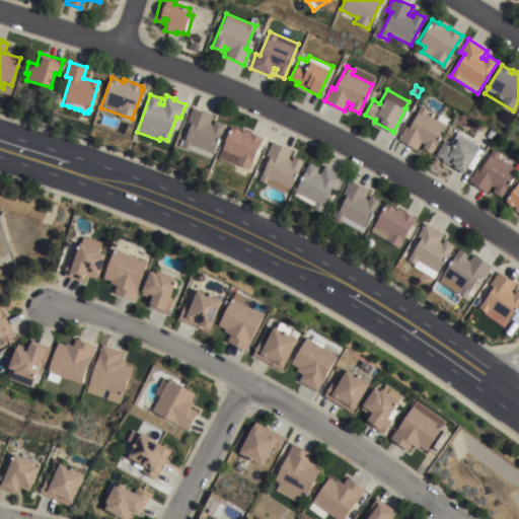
[(436,120),(439,114),(449,120),(436,144),(437,144),(432,153),(423,148),(425,144),(421,142),(417,150),(397,139),(404,126),(409,129),(421,105),(429,109),(427,114),(436,120)]
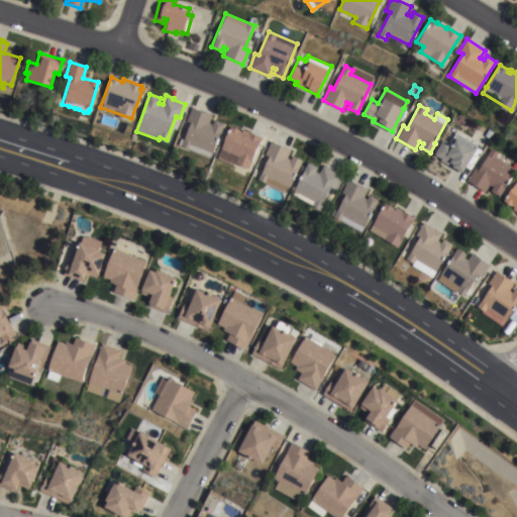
[(180,138),(183,139),(190,121),(186,119),(191,106),(211,114),(208,122),(211,124),(213,119),(224,124),(219,138),(217,137),(209,158),(178,144),(180,138)]
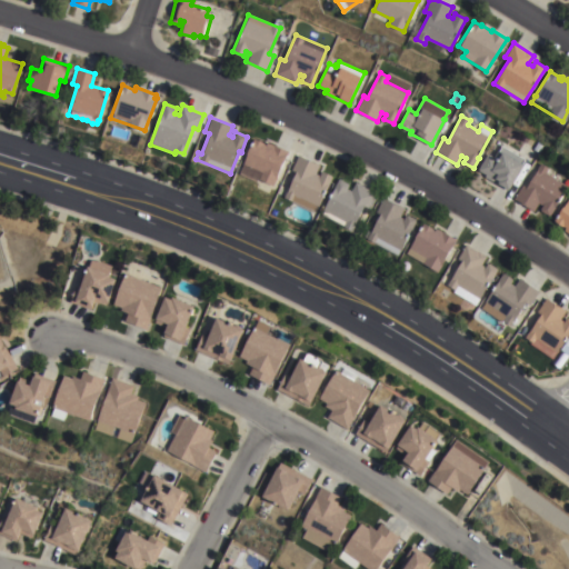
[(243,163),(241,163),(253,139),(266,145),(267,141),(290,152),(287,159),(285,158),(271,186),(257,178),(256,181),(239,173),(243,163)]
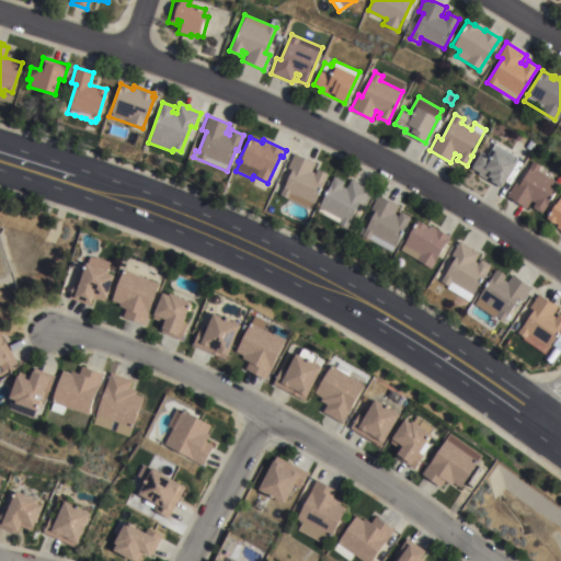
[(517,157),(515,161),(517,162),(515,165),(519,169),(511,184),(505,182),(502,187),(491,181),(492,179),(489,176),(491,171),(488,169),(484,174),(471,167),(480,151),(491,158),(494,151),(491,150),(495,144),(517,157)]
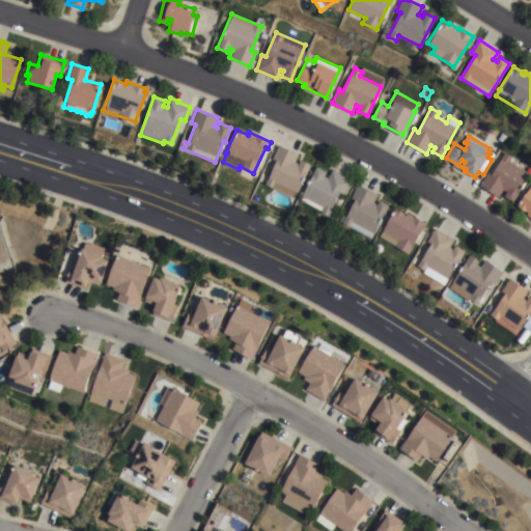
[(275,161),(272,159),(278,144),(299,154),(295,162),(298,164),(300,160),(310,164),(295,198),(264,184),(275,161)]
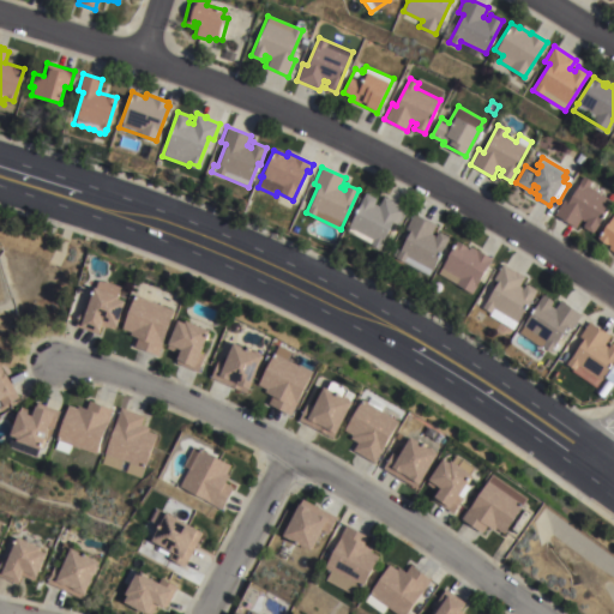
[(613,200),(593,233),(583,226),(585,222),(583,220),(578,228),(555,215),(564,199),(567,202),(583,176),(593,181),(589,186),(613,200)]
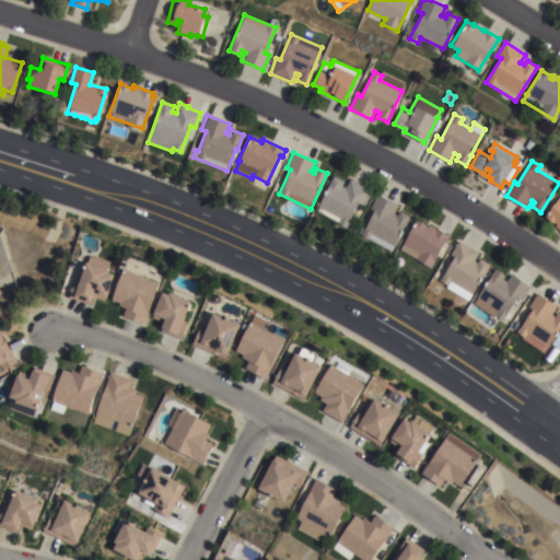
[(346,228),(337,223),(340,218),(318,207),(334,176),(343,182),(341,186),(346,188),(350,179),(370,189),(362,205),(359,203),(346,228)]
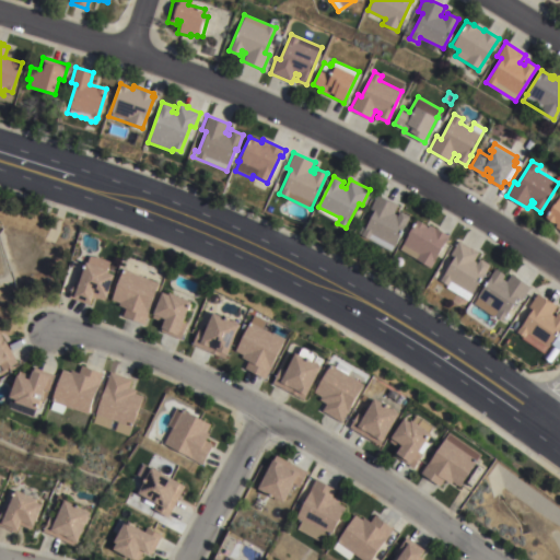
[(358,233),(361,226),(364,229),(373,213),(368,211),(377,194),(397,206),(393,213),(397,216),(399,211),(410,217),(391,251),(358,233)]
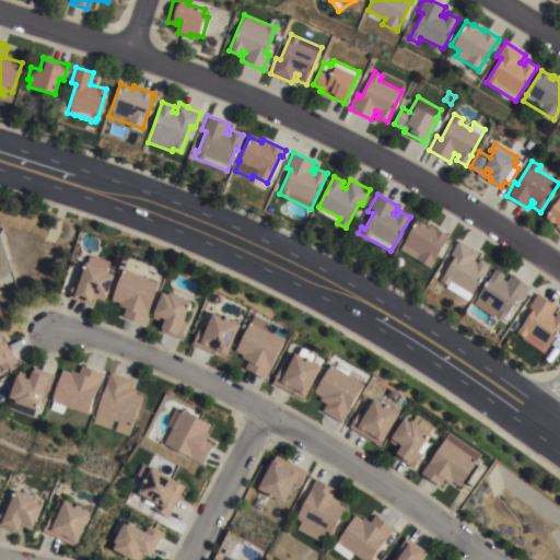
[(559,230),(556,226),(557,224),(546,217),(559,195),(559,230)]
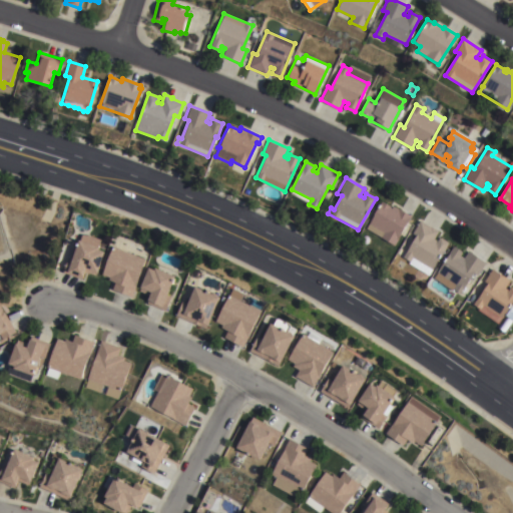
[(366,227),(382,201),(391,206),(390,207),(392,208),(394,205),(412,216),(394,245),(366,227)]
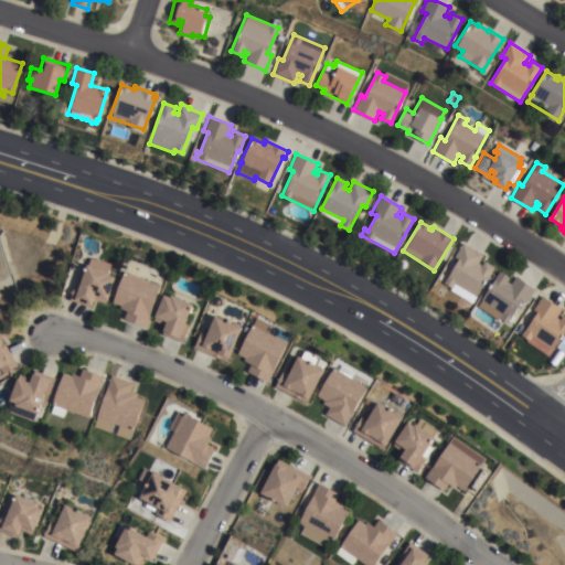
[(455,284),(451,288),(444,283),(457,259),(454,257),(462,243),(482,255),(478,263),(481,265),(484,260),(493,267),(476,297),(455,284)]
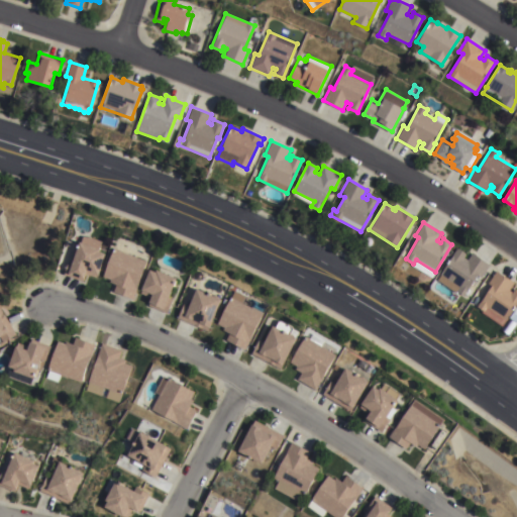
[(82,242),(84,235),(102,241),(99,248),(101,249),(100,251),(106,253),(98,278),(88,274),(85,282),(64,274),(69,262),(73,263),(80,242),(82,242)]
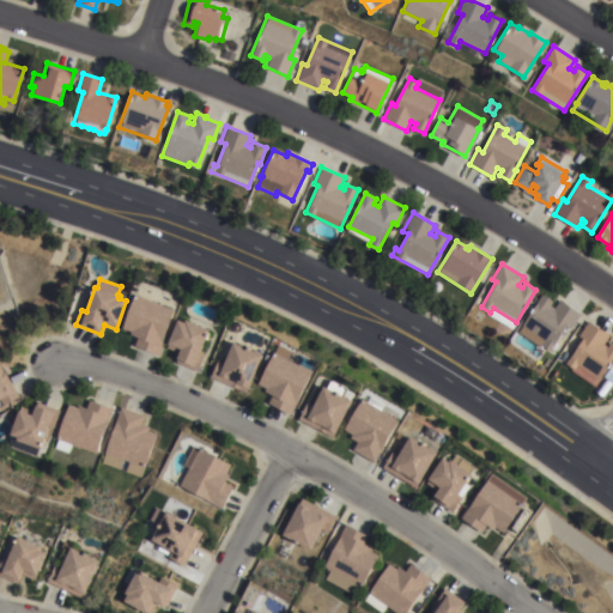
[(175,309),(158,354),(134,346),(138,338),(131,334),(132,332),(123,328),(135,295),(175,309)]
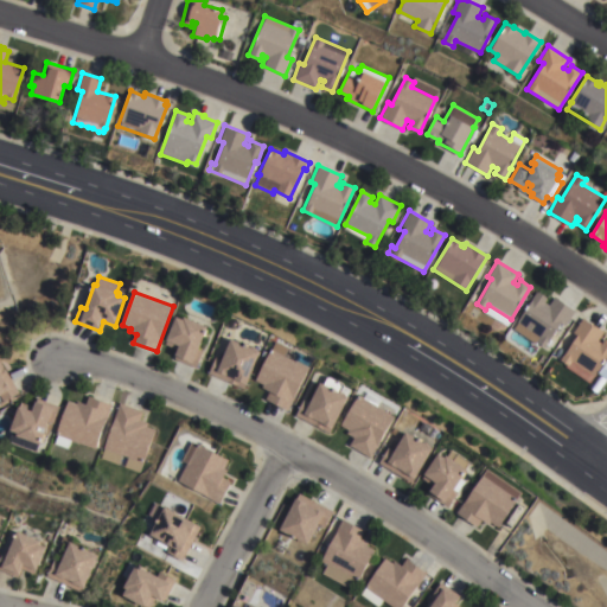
[(517,323),(517,321),(537,292),(548,299),(545,302),(549,305),(555,296),(575,311),(566,326),(561,324),(544,347),(537,343),(536,345),(513,328),(517,323)]
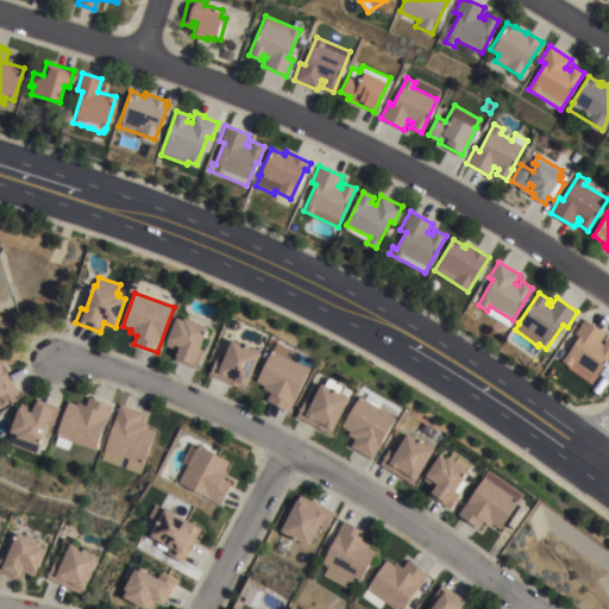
[(200,351),(205,352),(198,369),(175,359),(179,351),(167,345),(177,318),(184,321),(186,318),(209,328),(200,351)]
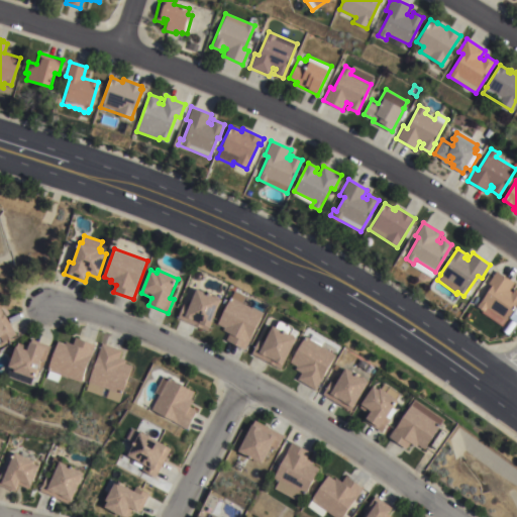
[(482,312),(483,311),(477,306),(480,302),(481,302),(492,286),(488,283),(497,271),(514,283),(509,291),(513,293),(515,289),(516,290),(516,304),(502,326),(482,312)]
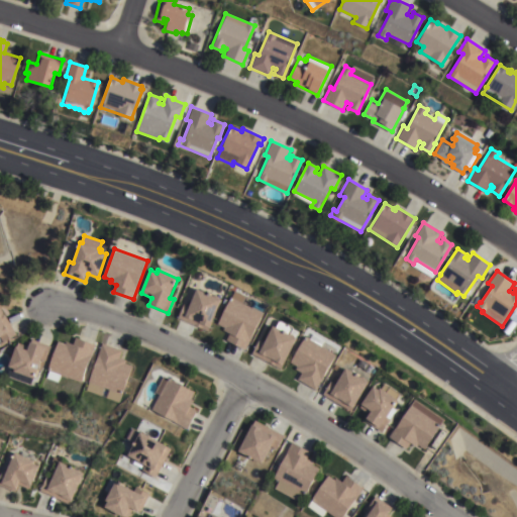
[(207,331),(177,318),(183,304),(189,307),(196,289),(221,300),(207,331)]
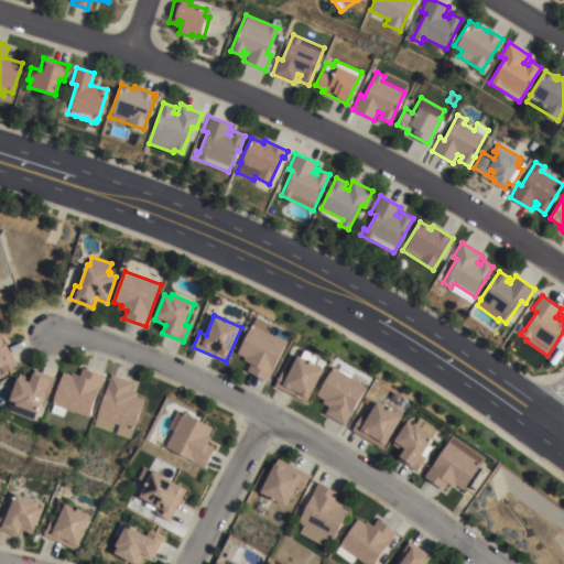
[(266,381),(247,371),(250,364),(243,360),(245,358),(237,354),(256,317),(268,323),(264,331),(286,343),(266,381)]
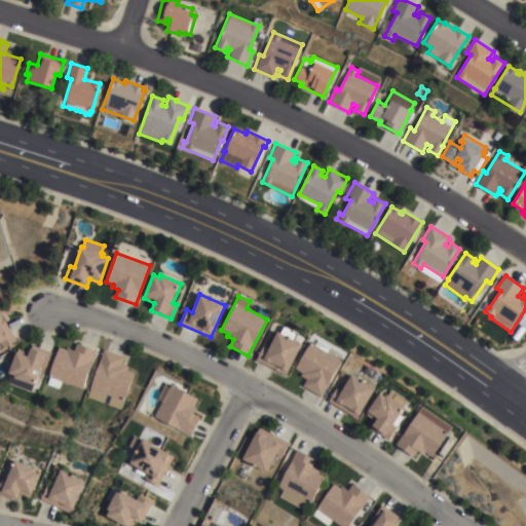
[(0,313),(16,340),(3,348),(0,343),(0,313)]
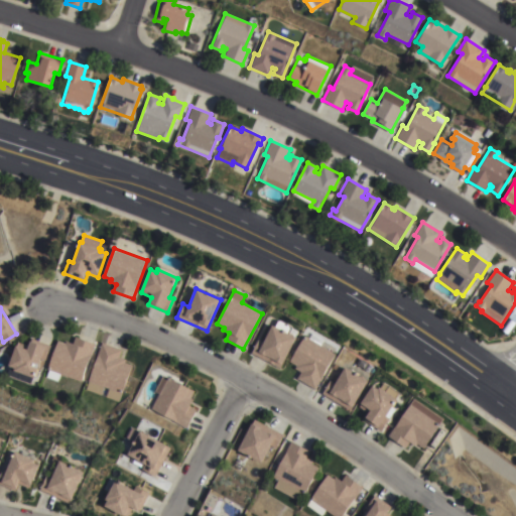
[(275,328),(278,321),(280,320),(291,327),(292,329),(289,335),(296,339),(280,369),(251,354),(258,340),(263,343),(272,327),(275,328)]
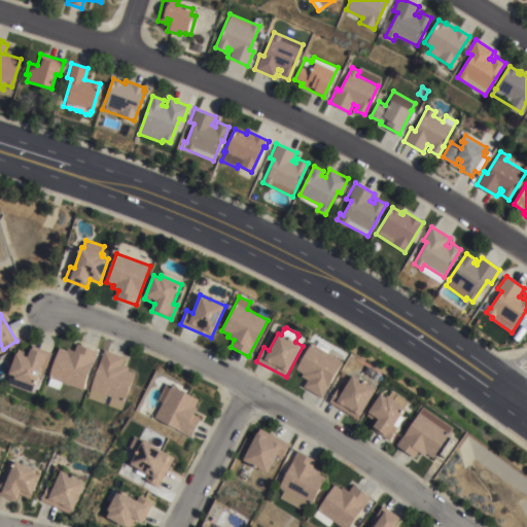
[(321,397),(303,387),(307,380),(301,376),(302,374),(295,370),(312,343),(316,346),(319,340),(331,348),(327,353),(343,362),(321,397)]
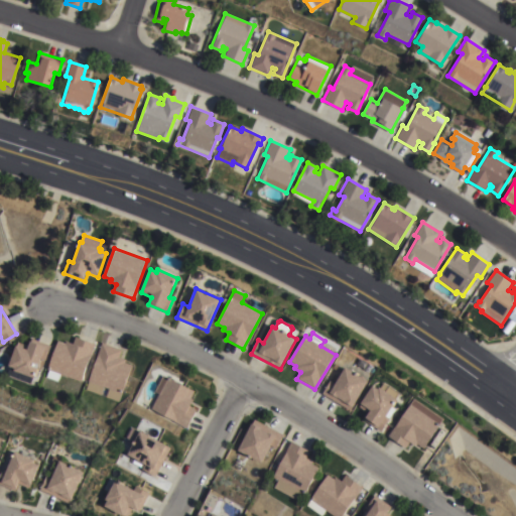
[(59,375),(57,382),(45,377),(48,370),(46,370),(57,341),(65,344),(66,342),(73,344),(75,337),(95,344),(80,382),(59,375)]
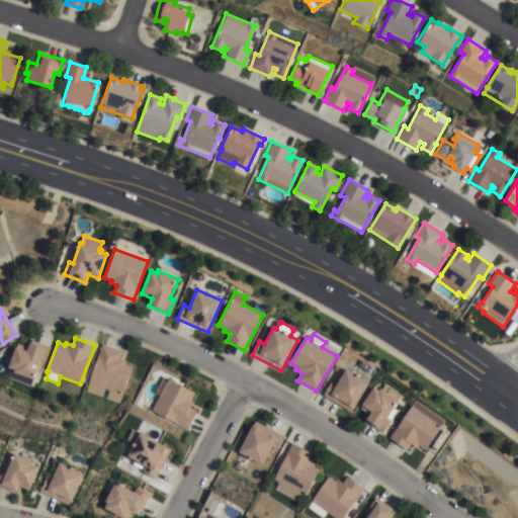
[(9,368),(7,368),(17,343),(28,348),(31,340),(51,347),(41,372),(37,370),(34,380),(32,379),(30,386),(6,376),(9,368)]
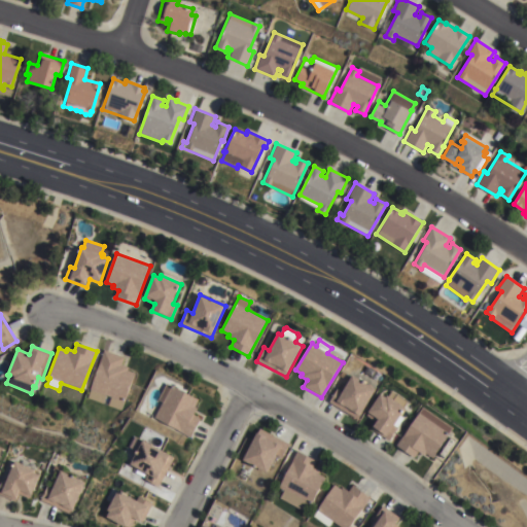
[(105,350),(125,357),(121,364),(129,367),(128,371),(135,373),(120,411),(88,398),(105,350)]
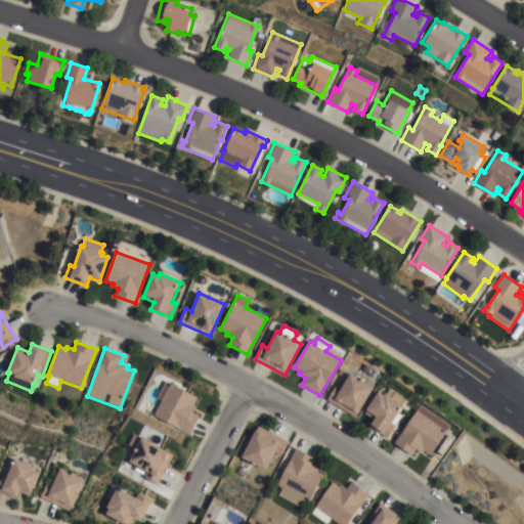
[(336,387),(341,390),(350,374),(375,388),(359,415),(357,413),(355,418),(328,400),(336,387)]
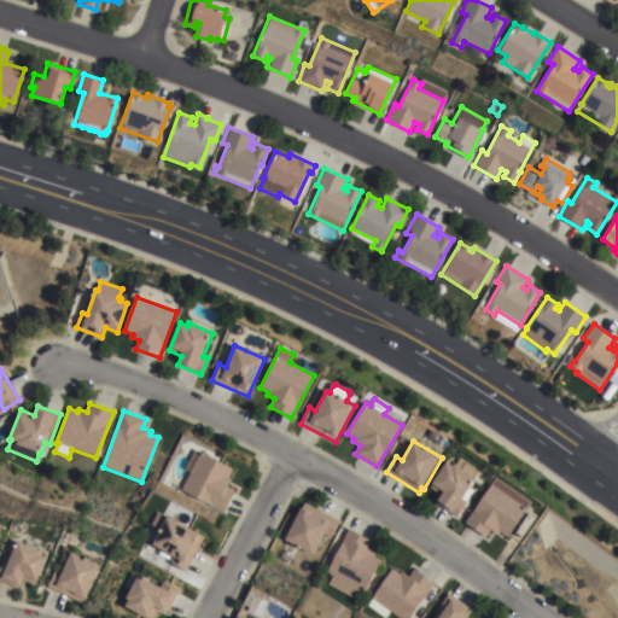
[(200,452),(233,470),(228,478),(231,479),(227,487),(235,491),(223,513),(181,489),(200,452)]
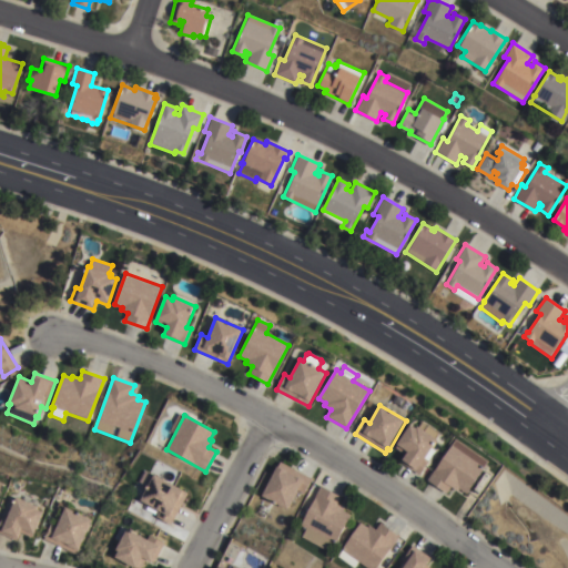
[(425,459),(428,462),(419,476),(401,464),(406,456),(395,448),(411,425),(417,429),(423,422),(440,434),(436,439),(438,440),(425,459)]
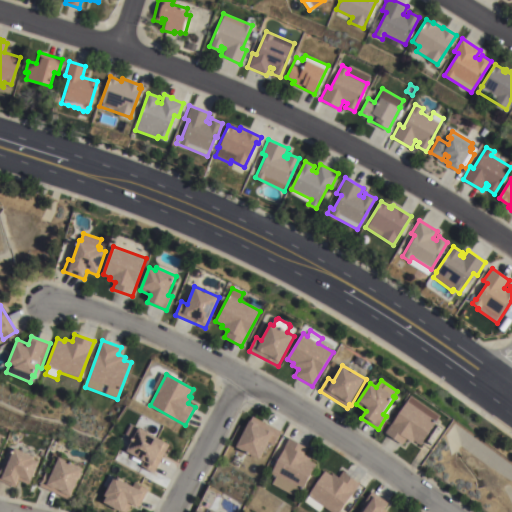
[(411,397),(440,416),(421,445),(414,441),(412,443),(406,439),(402,445),(385,433),(391,424),(392,424),(411,397)]
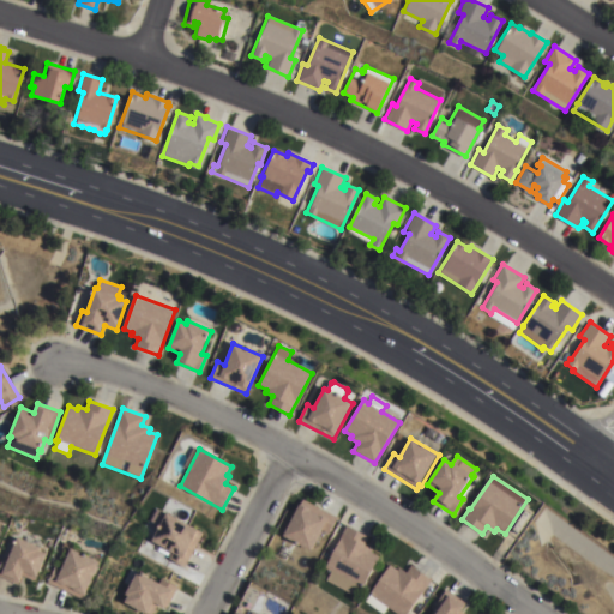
[(336,518),(327,534),(321,531),(311,553),(282,537),(301,499),(336,518)]
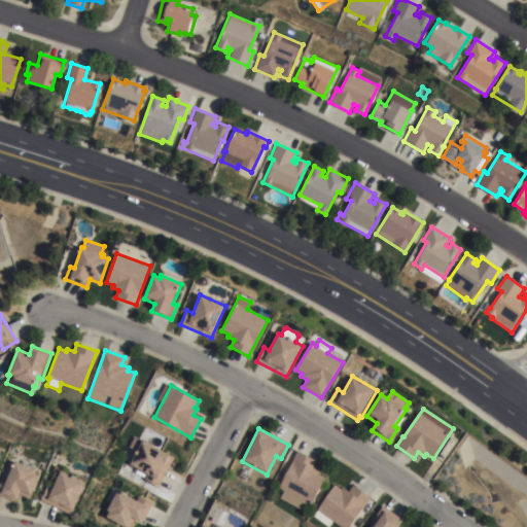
[(175,458),(160,488),(144,480),(147,475),(131,466),(136,456),(128,451),(135,437),(175,458)]
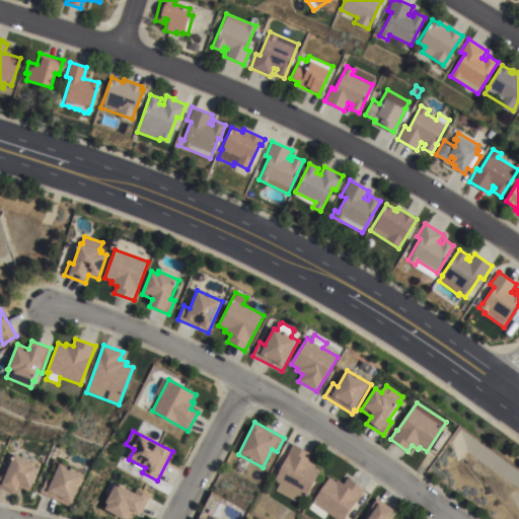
[(311,455),(308,461),(314,464),(312,466),(320,471),(305,498),(299,494),(296,499),(280,490),(282,485),(274,479),(288,454),(287,453),(292,444),(294,445),(311,455)]
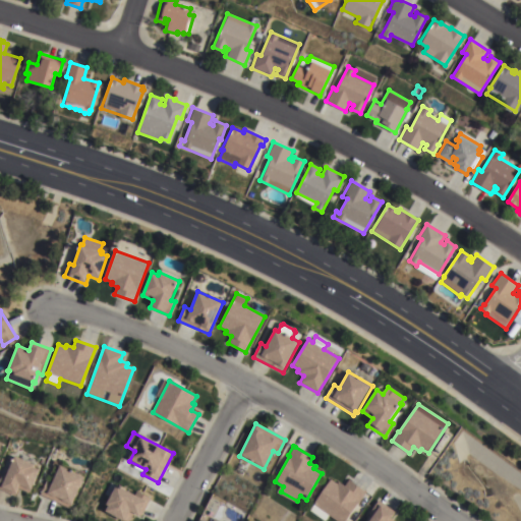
[(36,466),(35,468),(41,471),(32,491),(31,491),(30,494),(19,488),(16,497),(0,488),(0,480),(3,473),(7,475),(15,458),(36,466)]
